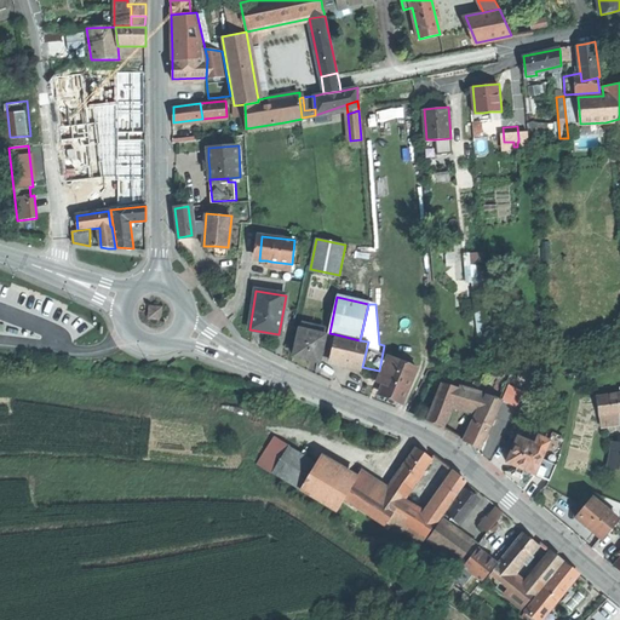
[(149,320),(161,320),(161,309),(150,309),(149,320)]
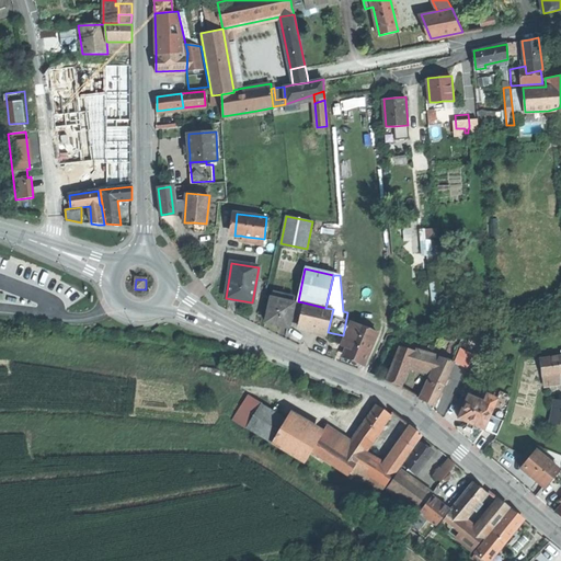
[(274,292),(272,298),(289,302),(290,295),(274,292)]
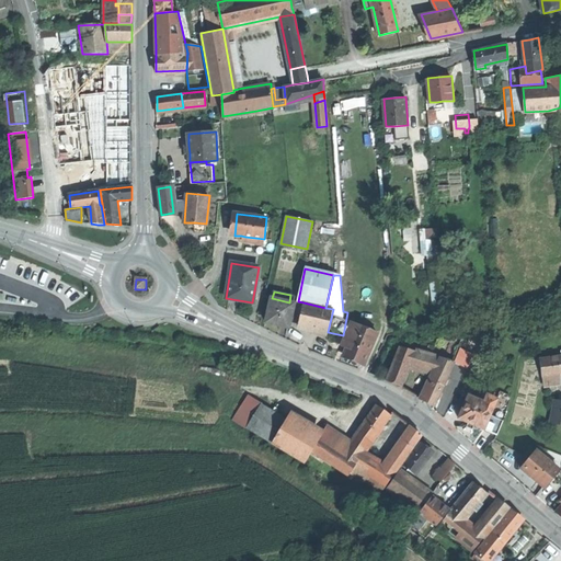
[(277,324),(288,328),(294,304),(289,302),(272,298),(266,322),(277,324)]
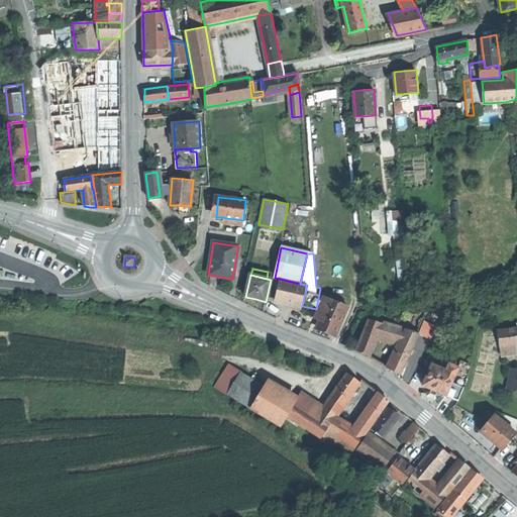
[(275,300),(302,306),(307,285),(300,284),(280,279),(275,300)]
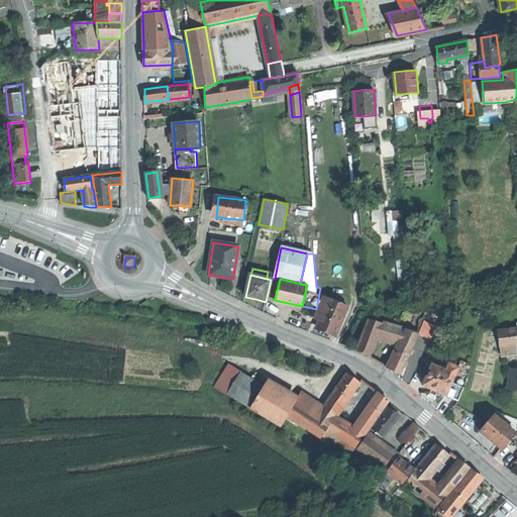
[(316,315),(321,317),(329,299),(324,297),(316,315)]
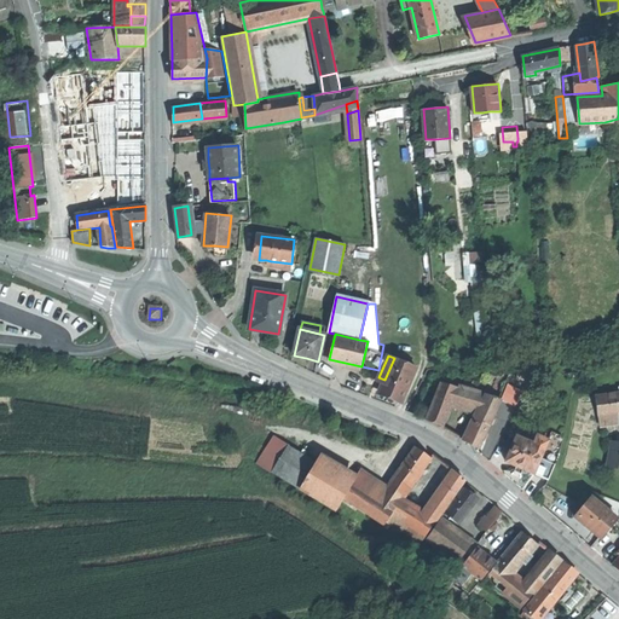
[(392,397),(404,401),(417,368),(394,358),(385,380),(380,392),(392,397)]
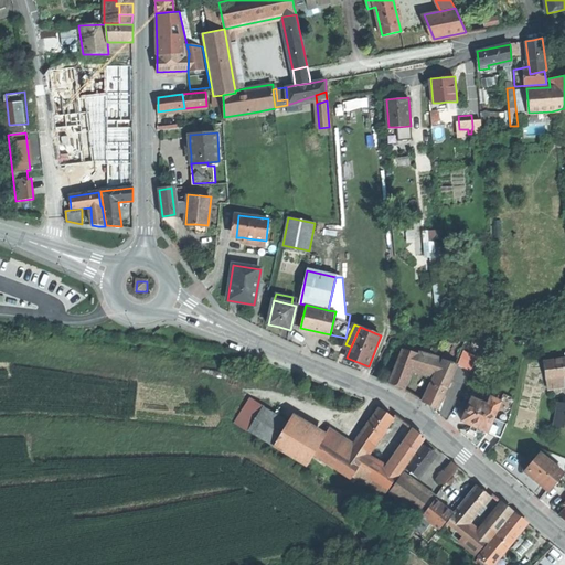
[(240,348),(241,345),(230,341),(228,345),(236,349),(240,350),(240,348)]
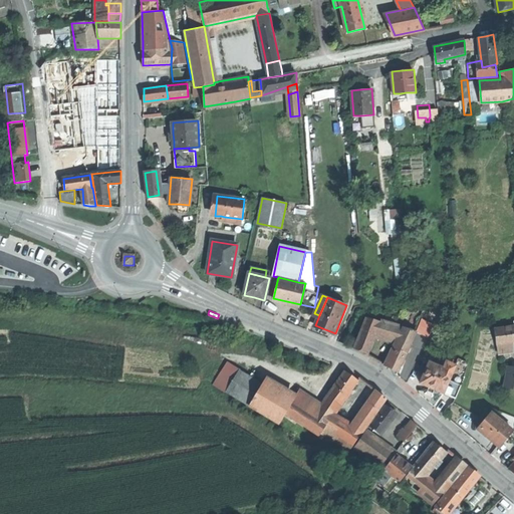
[(367,352),(375,335),(379,324),(366,318),(354,346),(361,349),(367,352)]
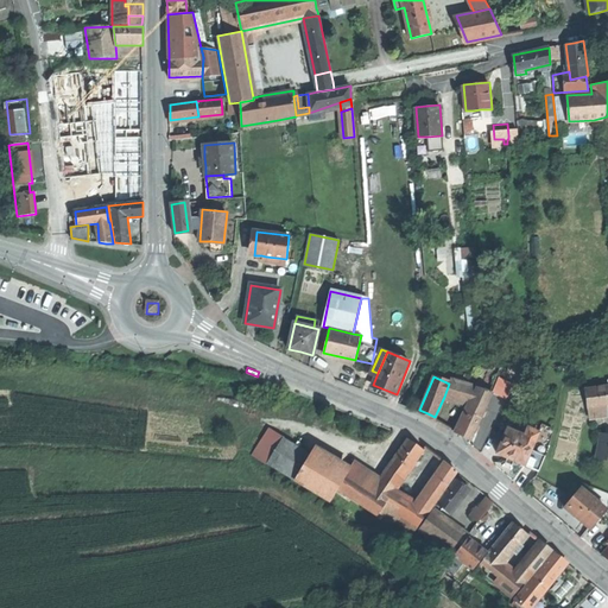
[(513,385),(499,378),(492,392),(507,399),(513,385)]
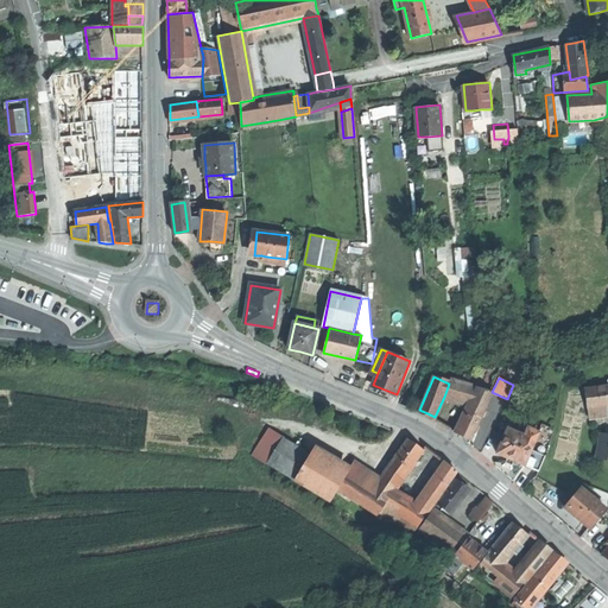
[(444,397),(470,404),(475,391),(449,384),(444,397)]
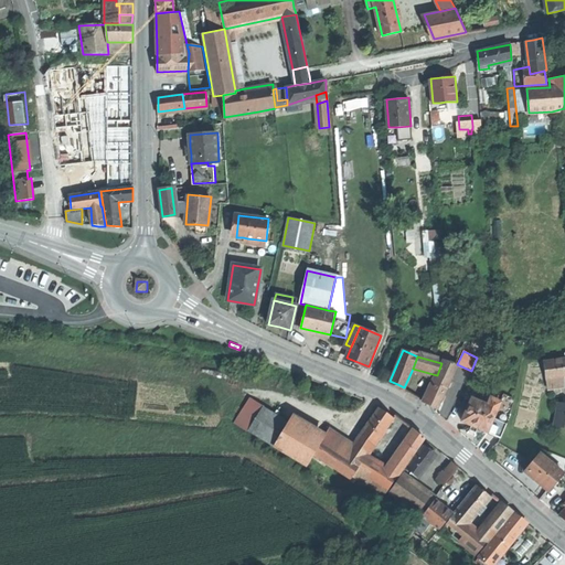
[(564,359),(546,362),(547,379),(564,376),(564,359)]
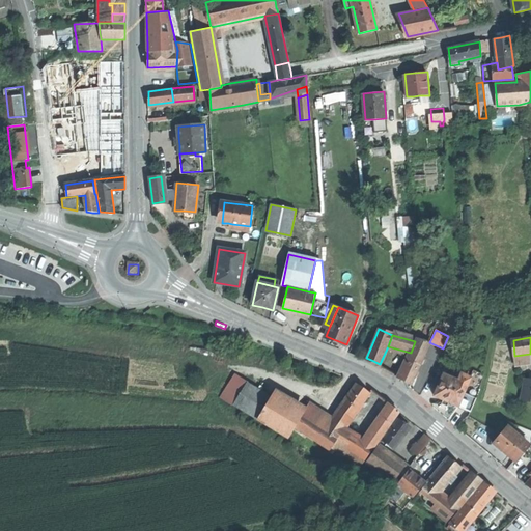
[(411,353),(411,354),(423,359),(429,343),(416,338),(415,341),(411,353)]
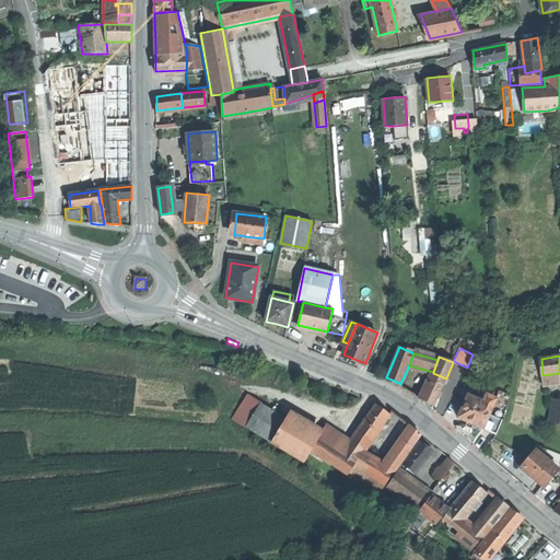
[(428,403),(433,406),(446,378),(433,373),(432,377),(428,386),(427,389),(422,399),(428,403)]
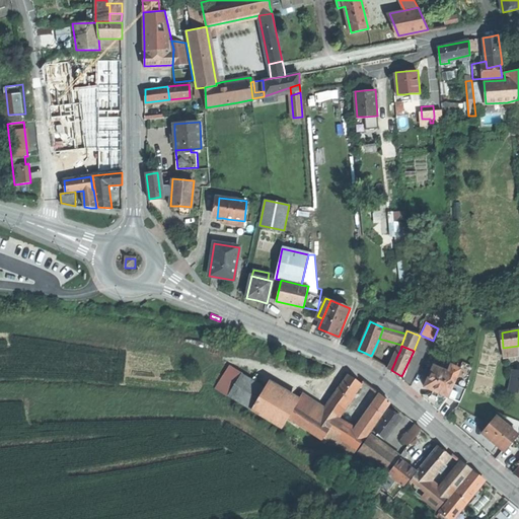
[(518,350),(518,346),(503,348),(505,357),(518,355),(518,350)]
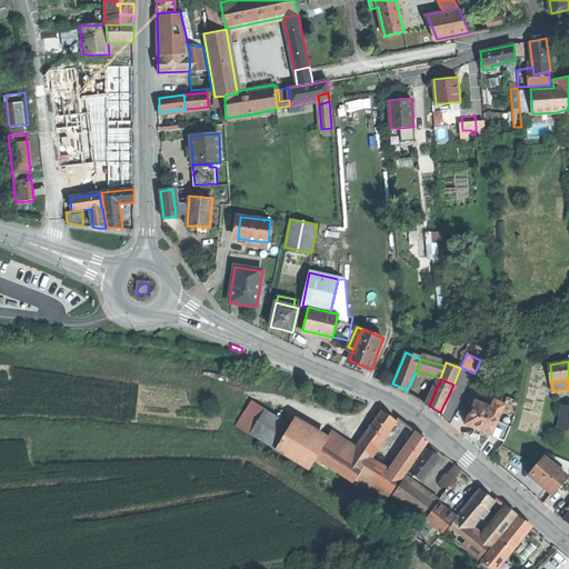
[(422,403),(429,406),(433,396),(428,392),(422,403)]
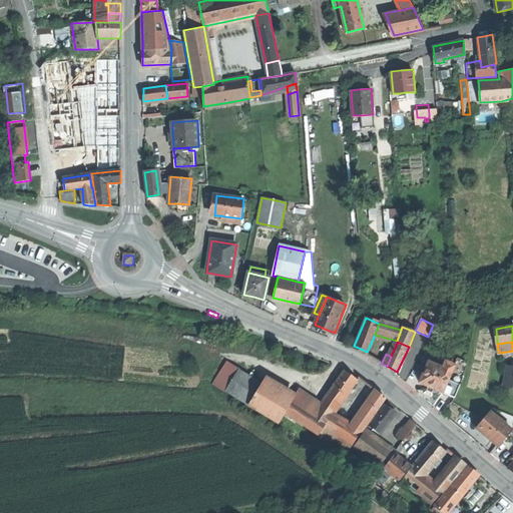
[(431,388),(443,393),(448,379),(452,372),(443,368),(428,362),(420,383),(431,388)]
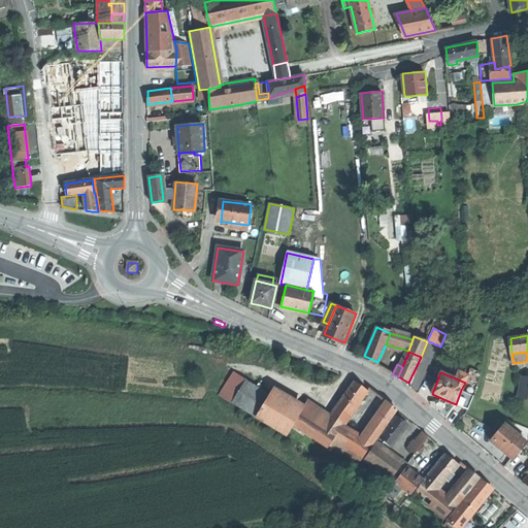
[(459,372),(456,378),(465,383),(467,375),(459,372)]
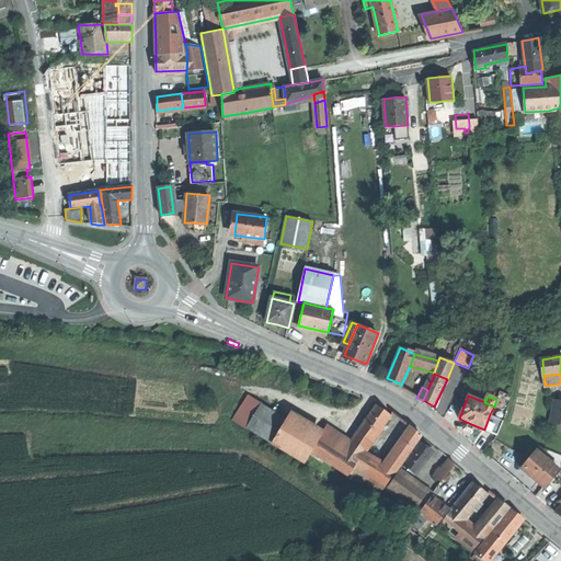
[(551,422),(560,423),(560,401),(554,401),(551,422)]
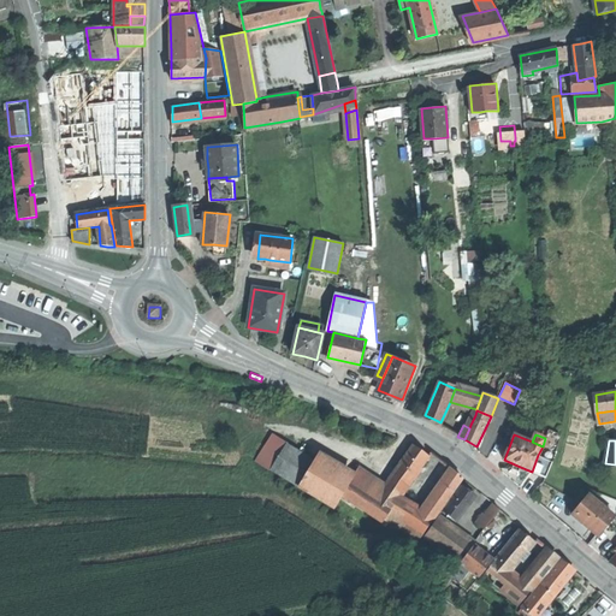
[(273,468),(300,485),(315,460),(289,443),(273,468)]
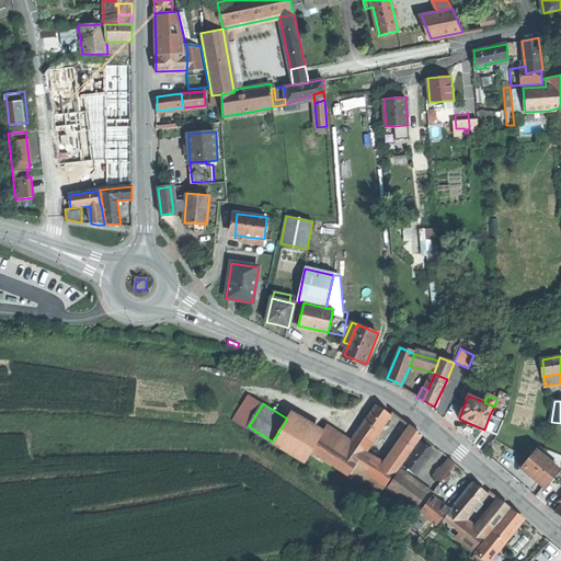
[(348,476),(351,472),(365,451),(391,415),(385,411),(377,405),(352,443),(328,426),(320,439),(311,451),(348,476)]
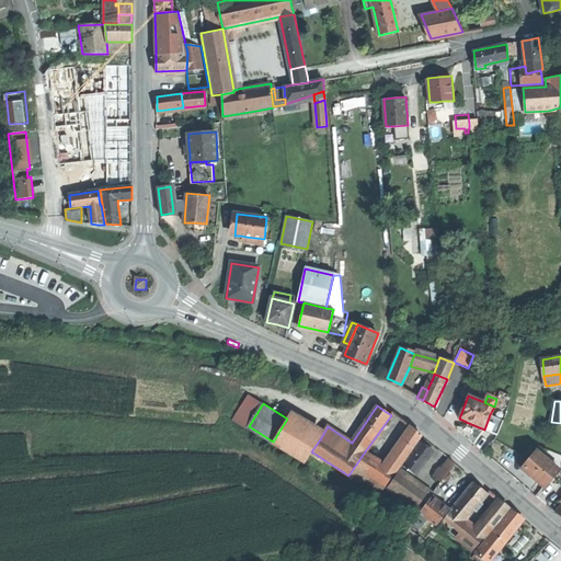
[(507,412),(494,407),(490,414),(504,421),(507,412)]
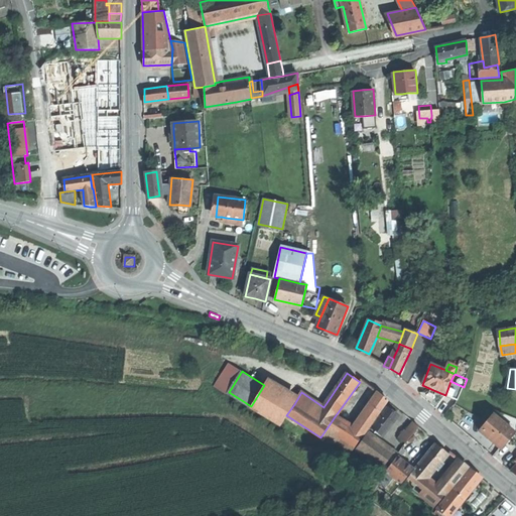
[(458,400),(464,387),(450,381),(445,395),(458,400)]
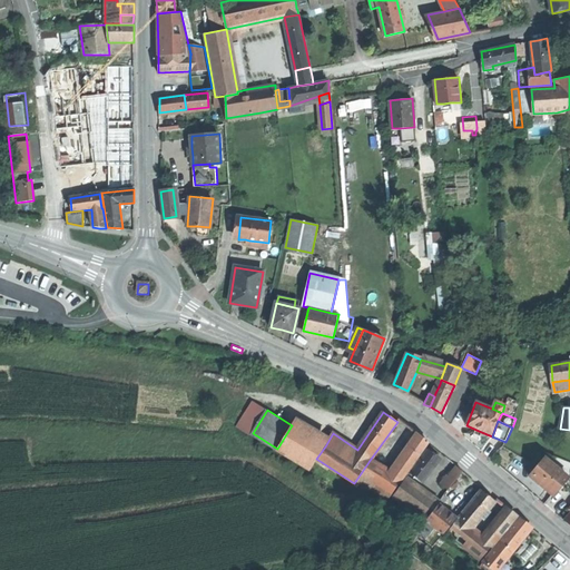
[(311,470),(316,459),(325,446),(292,425),(277,449),(311,470)]
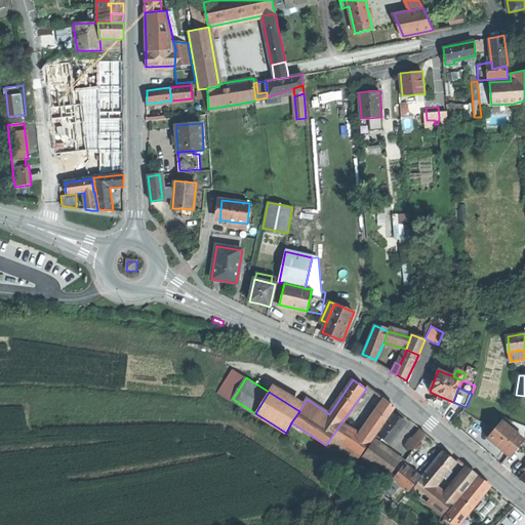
[(370,441),(371,442),(395,408),(386,401),(366,429),(367,430),(362,436),(370,441)]
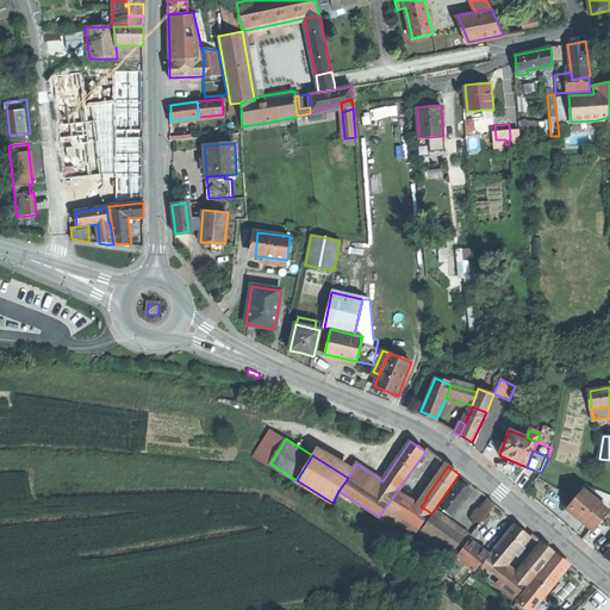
[(440,506),(453,516),(471,492),(464,486),(458,481),(440,506)]
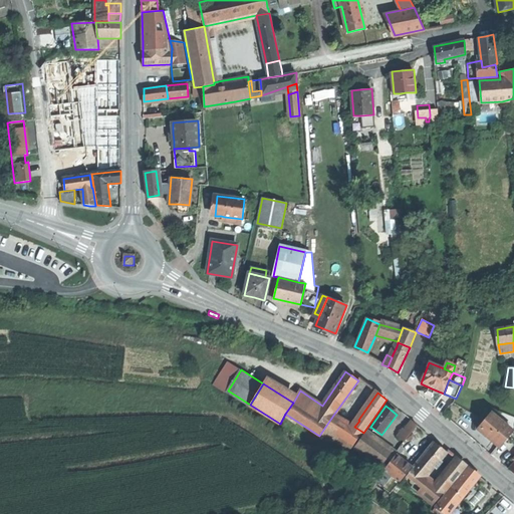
[(489,439),(499,447),(513,431),(492,413),(478,430),(489,439)]
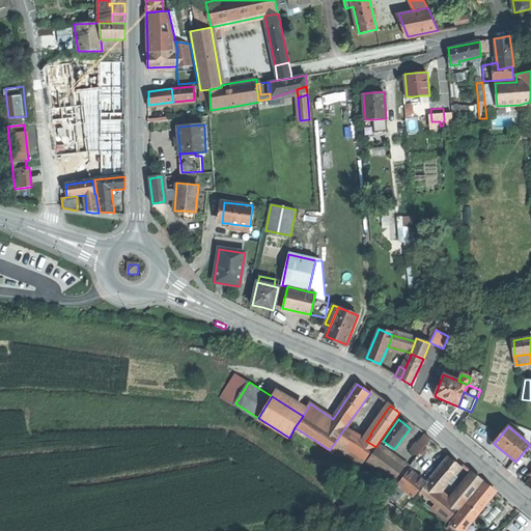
[(361,466),(374,446),(366,441),(345,427),(332,447),(361,466)]
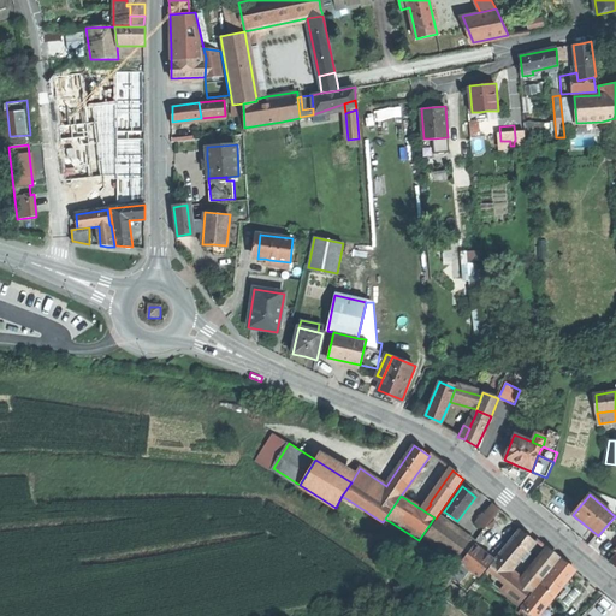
[(481,521),(487,526),(501,509),(493,504),(481,521)]
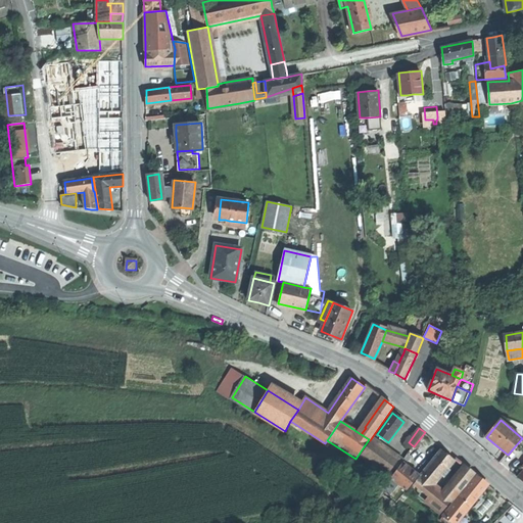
[(361,455),(391,477),(400,464),(403,461),(373,438),(361,455)]
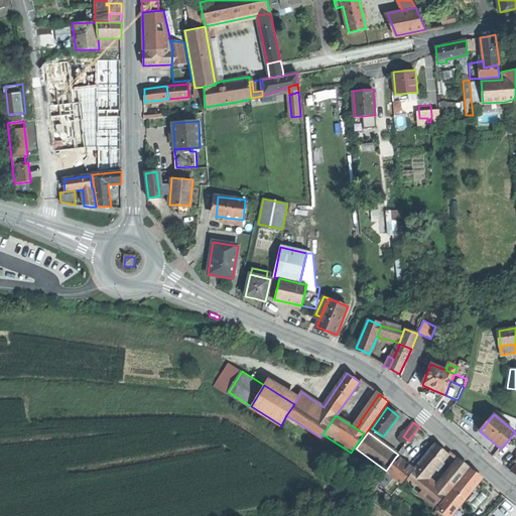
[(435,444),(416,468),(428,478),(447,454),(441,449),(435,444)]
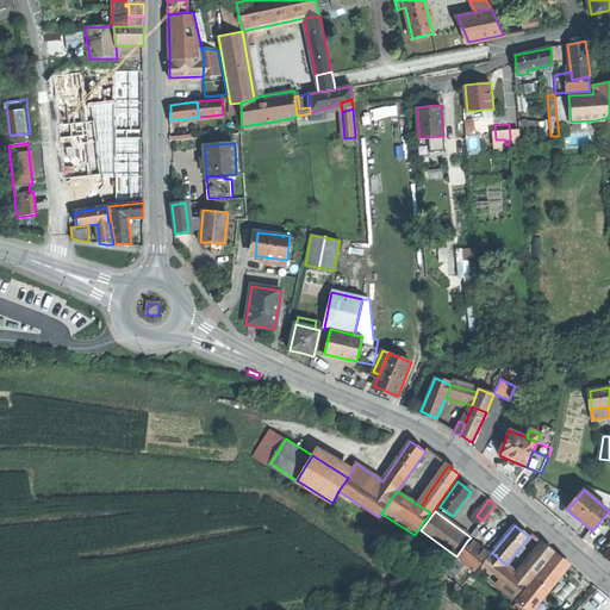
[(474,572),(487,555),(478,549),(467,541),(456,556),(455,558),(474,572)]
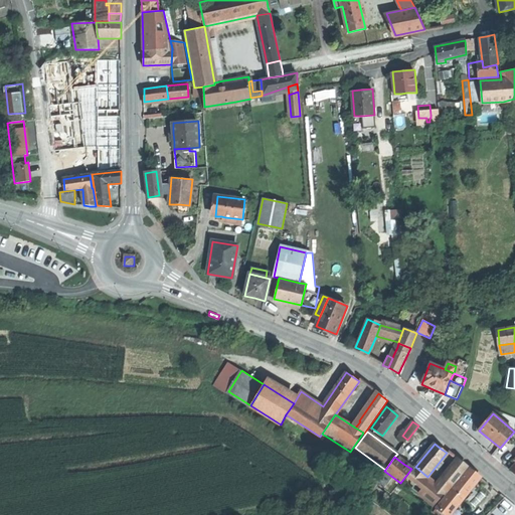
[(446,493),(468,467),(459,460),(438,486),(445,492),(446,493)]
